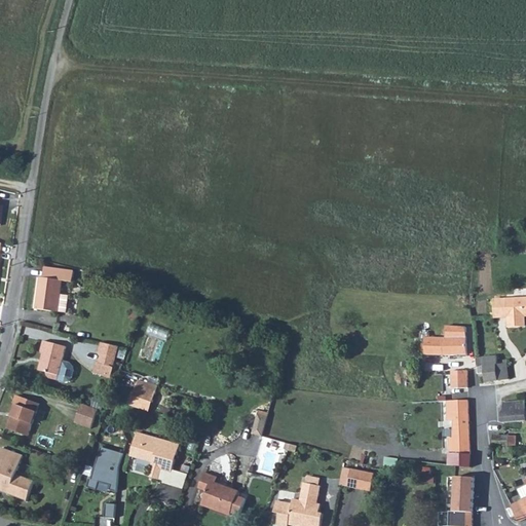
[(67,313),(69,296),(61,294),(63,280),(73,283),(74,272),(45,268),(44,278),(41,277),(37,309),(67,313)]
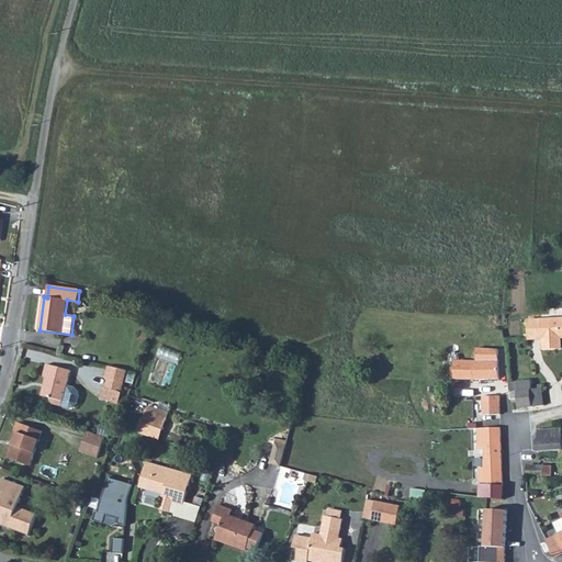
[(561,317),(541,319),(542,339),(543,350),(557,349),(557,343),(560,338),(561,338),(561,317)]
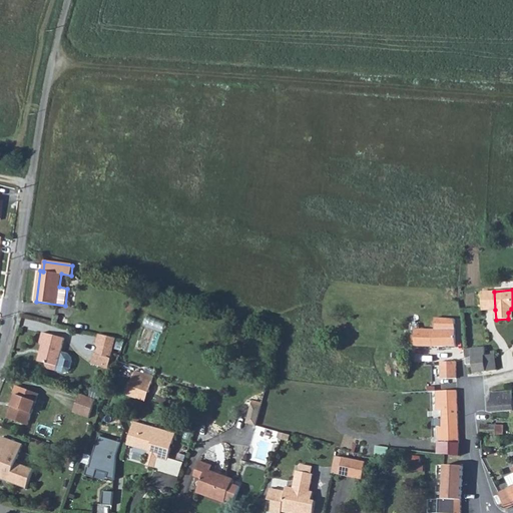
[(482,292),(483,311),(495,310),(494,292),(482,292)]
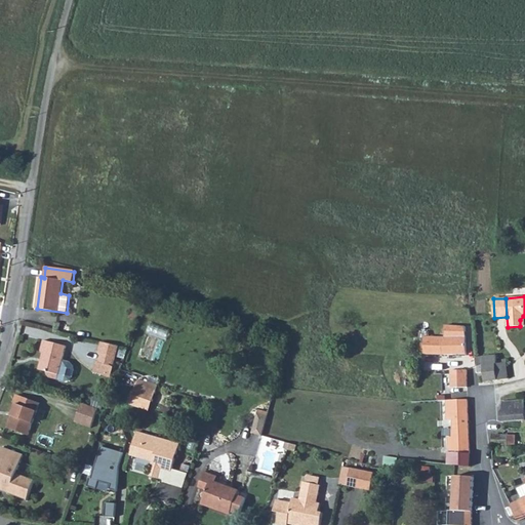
[(467,327),(445,326),(445,337),(425,337),(425,355),(467,355),(467,327)]
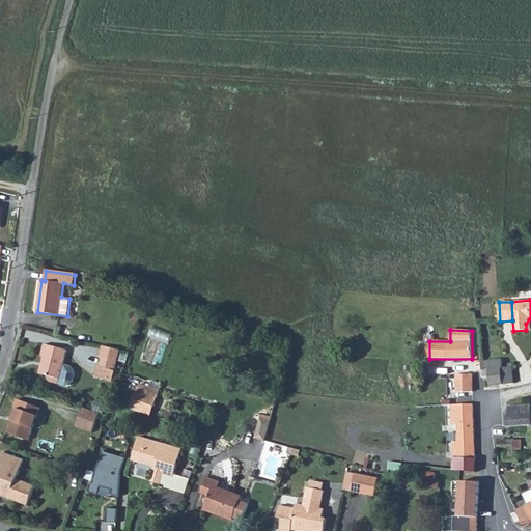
[(52,382),(58,384),(67,351),(45,344),(42,355),(45,356),(40,374),(48,376),(48,378),(48,379),(49,380),(49,381),(50,381),(50,382),(51,382),(52,382)]
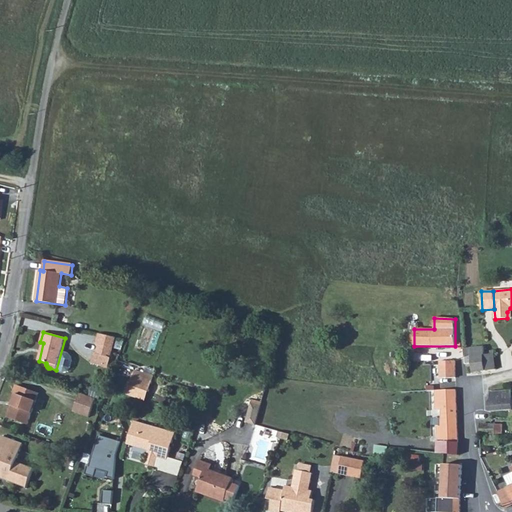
[(116,338),(99,333),(96,344),(99,345),(96,353),(111,357),(116,338)]
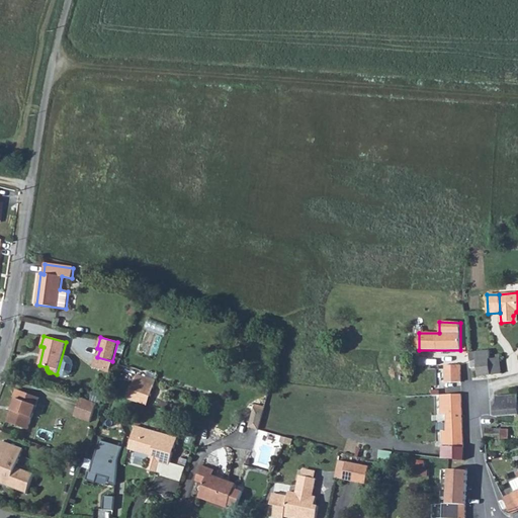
[(490,351),(469,353),(471,368),(478,367),(479,376),(501,373),(499,355),(496,355),(497,358),(491,359),(490,351)]
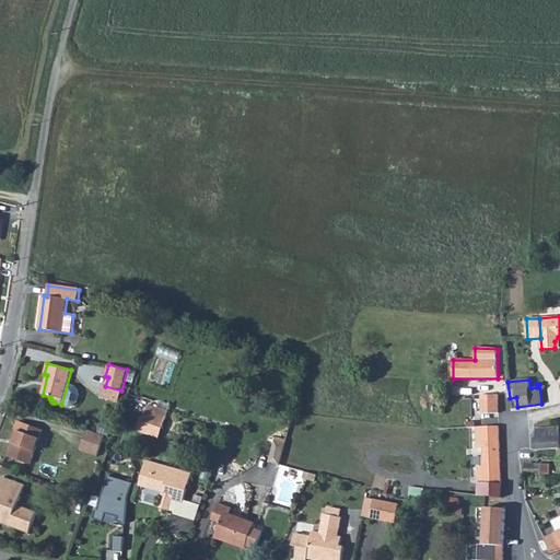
[(77,397),(79,385),(70,383),(67,395),(77,397)]
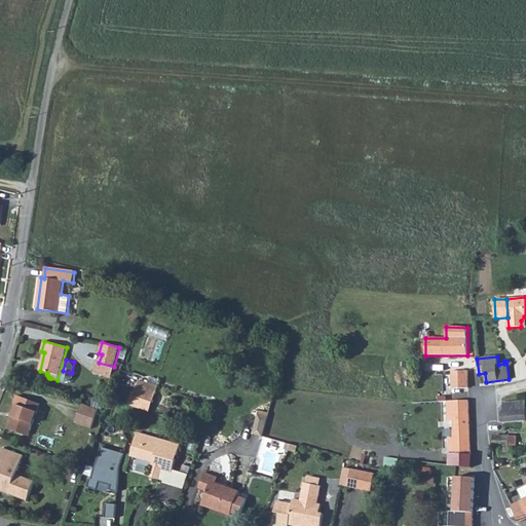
[(114,367),(99,363),(98,371),(112,374),(114,367)]
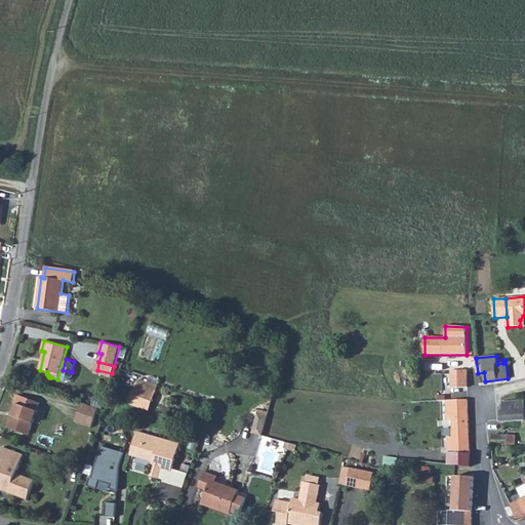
[(467,370),(451,370),(452,426),(469,428),(467,370)]
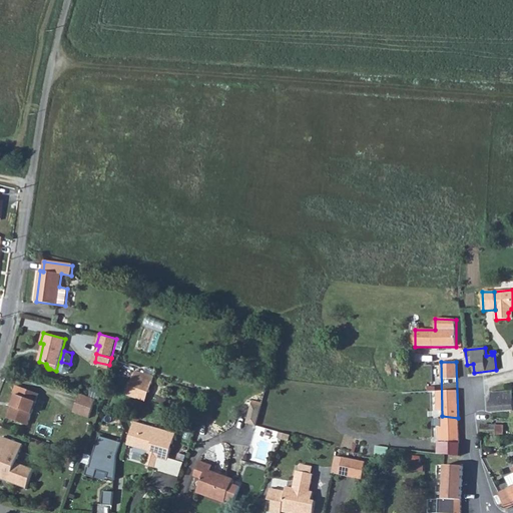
[(146,401),(154,378),(135,371),(132,381),(127,394),(146,401)]
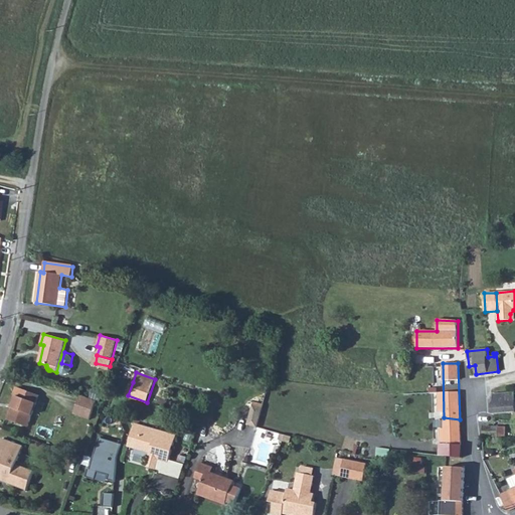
[(13,407),(9,420),(28,427),(39,395),(17,387),(14,395),(17,396),(14,403),(17,404),(15,408),(13,407)]
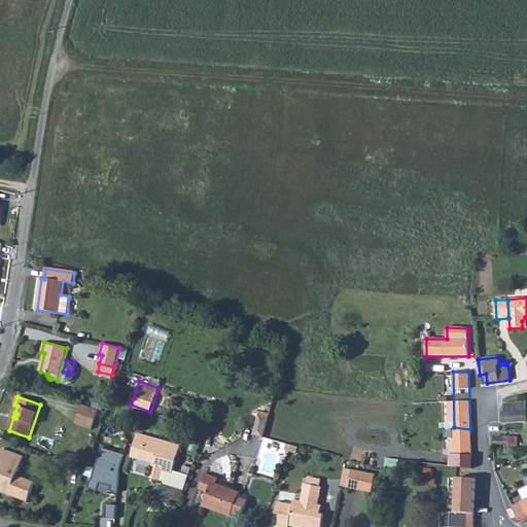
[(505,424),(526,422),(526,401),(504,403),(505,424)]
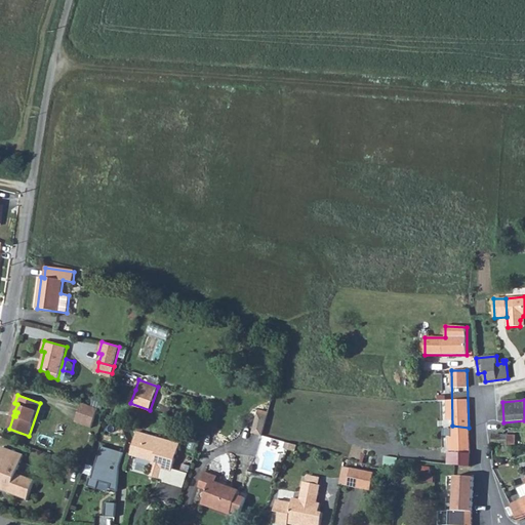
[(91,428),(98,409),(82,403),(75,421),(91,428)]
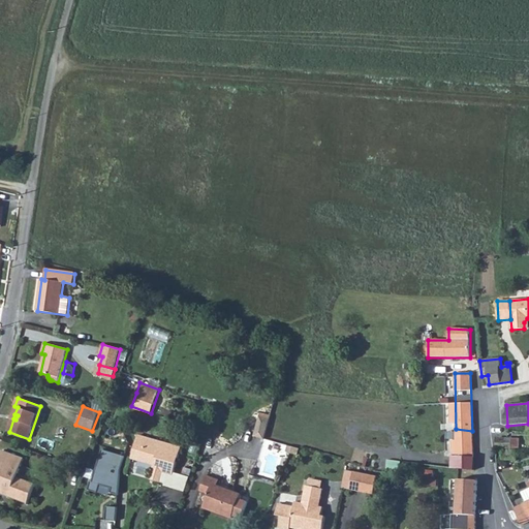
[(40,411),(37,421),(44,424),(49,414),(40,411)]
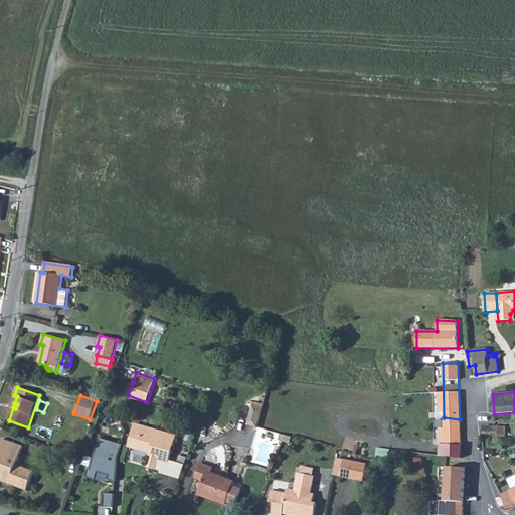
[(258,427),(263,408),(253,405),(247,424),(258,427)]
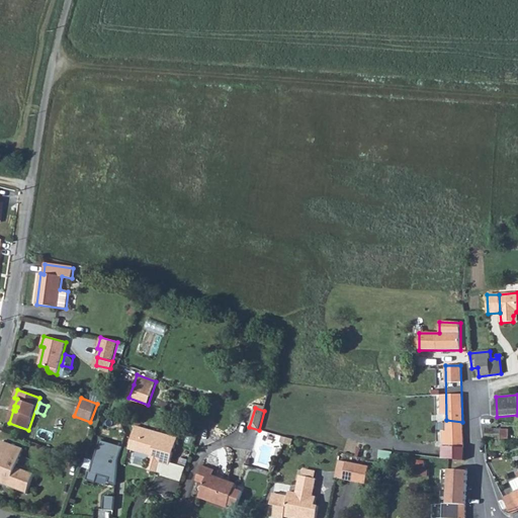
[(462,422),(446,420),(446,435),(462,437),(462,422)]
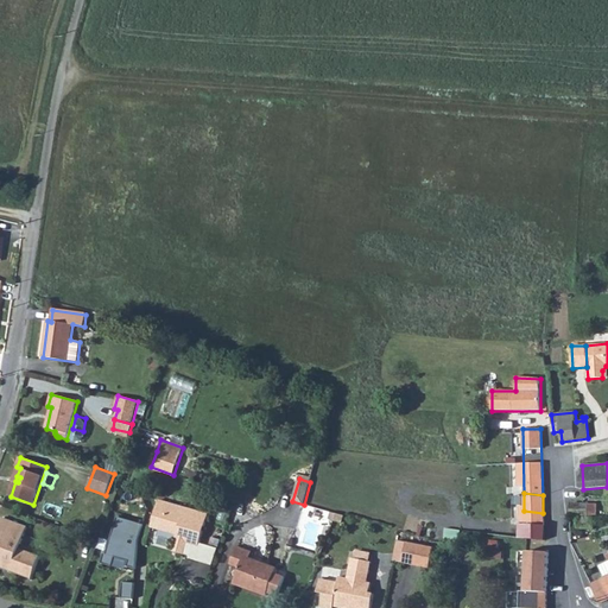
[(187,543),(200,546),(208,515),(187,508),(185,514),(165,508),(168,502),(160,501),(152,527),(160,530),(159,534),(177,539),(173,551),(183,555),(187,543)]
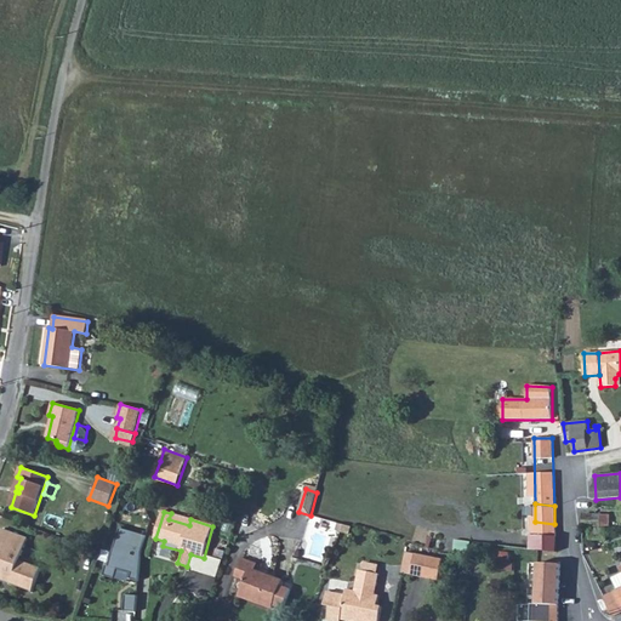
[(584,514),(584,527),(610,528),(610,514),(584,514)]
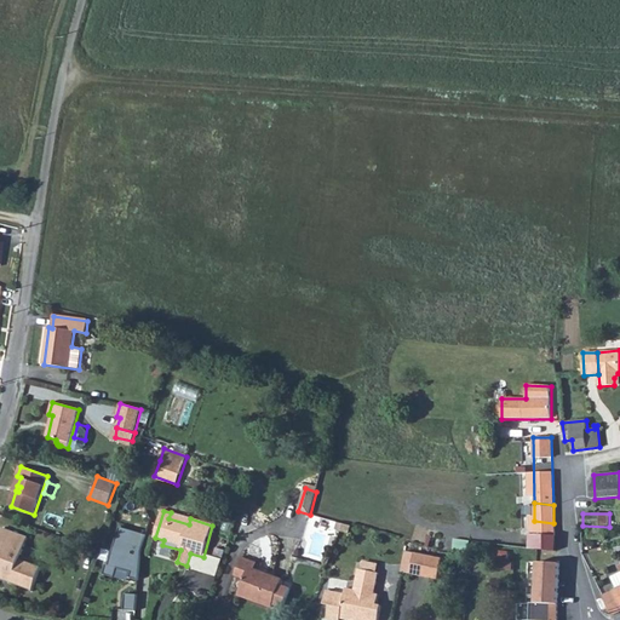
[(554,523),(534,521),(534,534),(555,535),(554,523)]
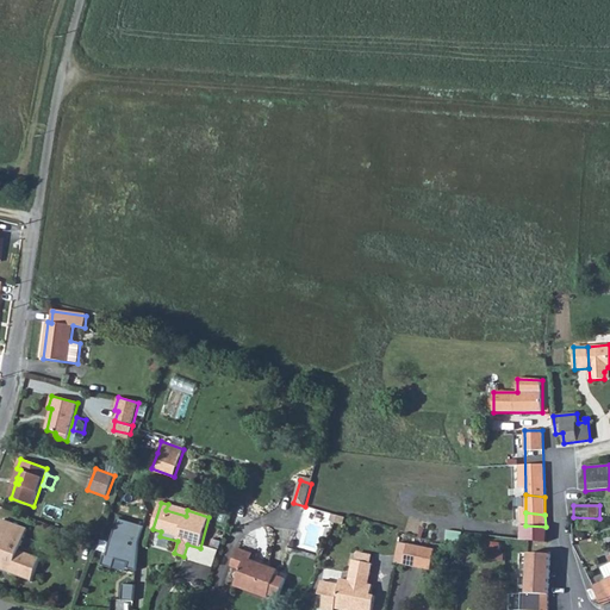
[(596,520),(580,518),(580,530),(596,530),(596,520)]
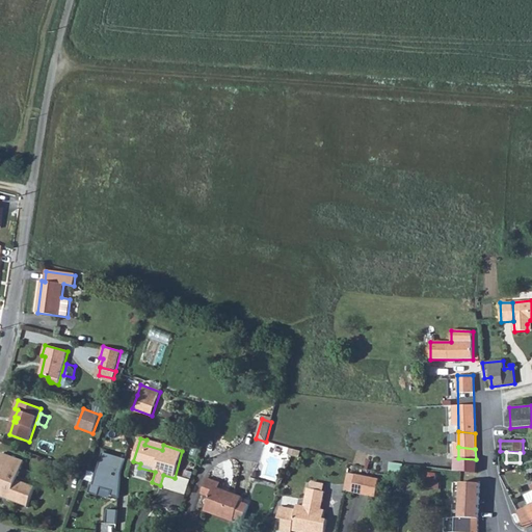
[(103,453),(94,485),(91,484),(89,494),(99,497),(101,487),(113,491),(111,496),(120,499),(122,474),(126,459),(103,453)]
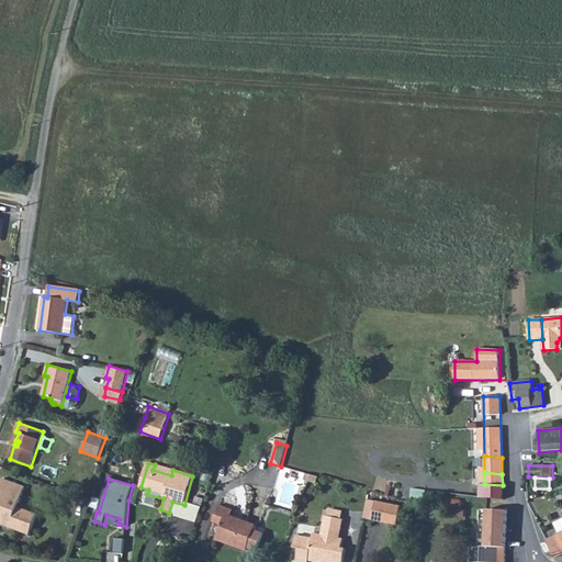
[(2,480),(0,485),(0,519),(1,519),(11,523),(9,527),(30,535),(37,515),(18,508),(25,487),(2,480)]
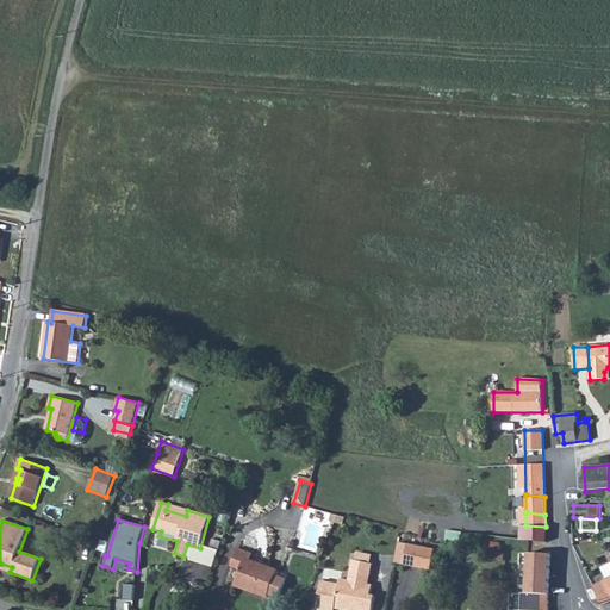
[(521,526),(522,540),(547,542),(546,527),(526,526),(521,526)]
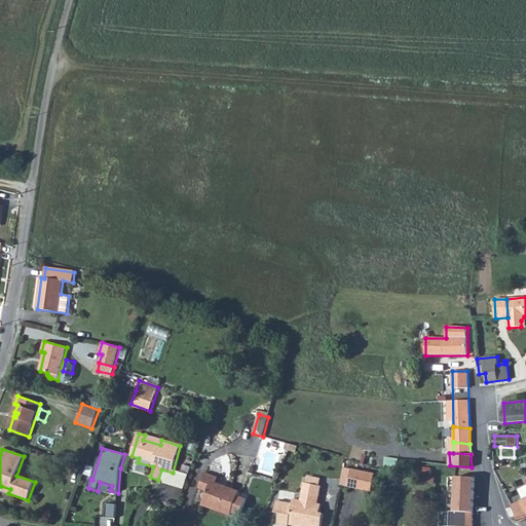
[(515,505),(513,506),(519,521),(525,518),(525,463),(522,464),(523,468),(525,467),(525,480),(525,486),(519,490),(523,499),(521,500),(515,505)]
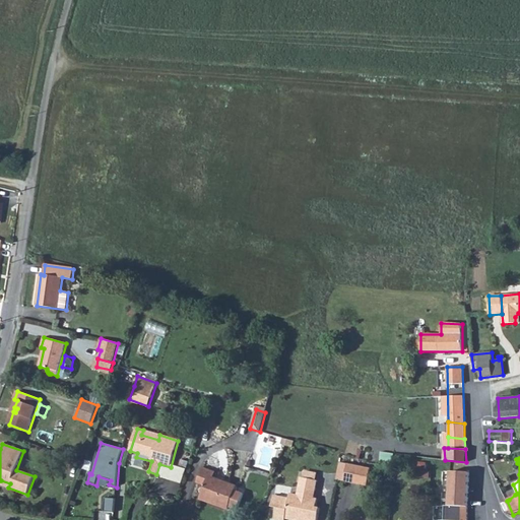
[(340,462),(336,479),(344,481),(347,464),(340,462)]
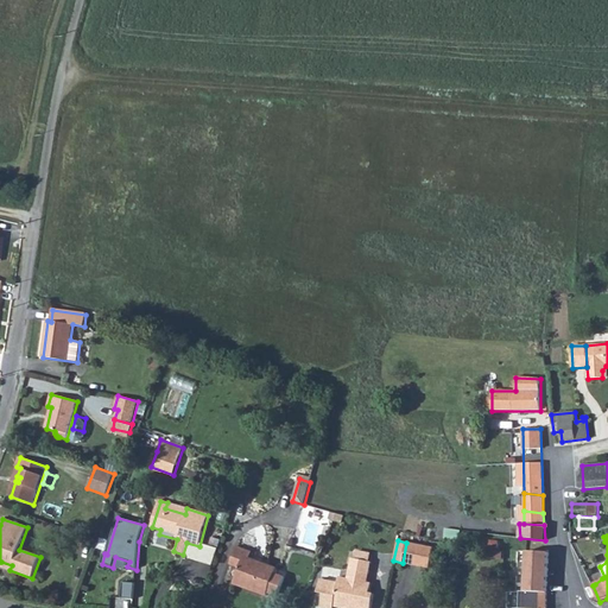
[(406,543),(403,563),(430,569),(434,548),(406,543)]
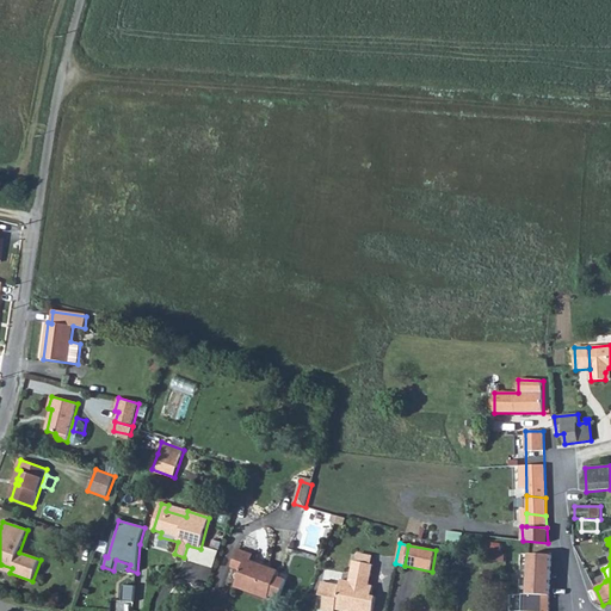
[(239,550),(232,567),(241,571),(235,587),(269,599),(272,588),(275,588),(277,588),(278,588),(279,587),(281,586),(281,585),(282,584),(281,582),(281,580),(279,580),(278,579),(276,579),(279,572),(251,561),(253,555),(239,550)]
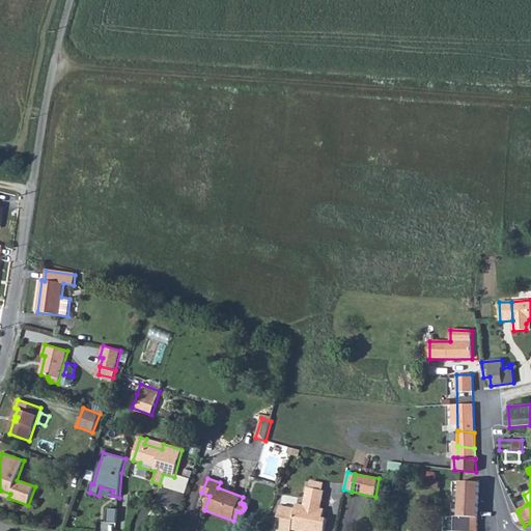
[(311,481),(310,488),(323,491),(324,483),(311,481)]
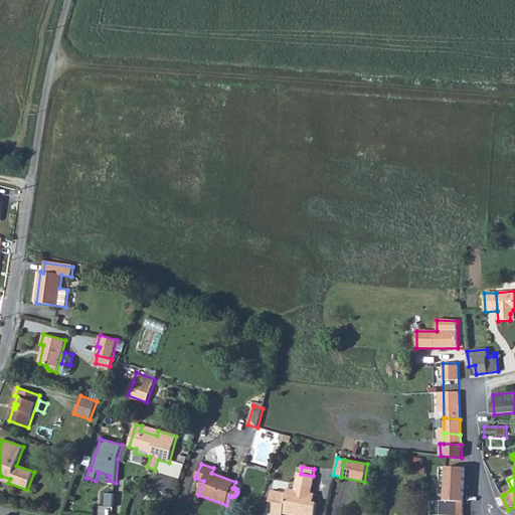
[(446,467),(446,484),(465,485),(465,468),(446,467)]
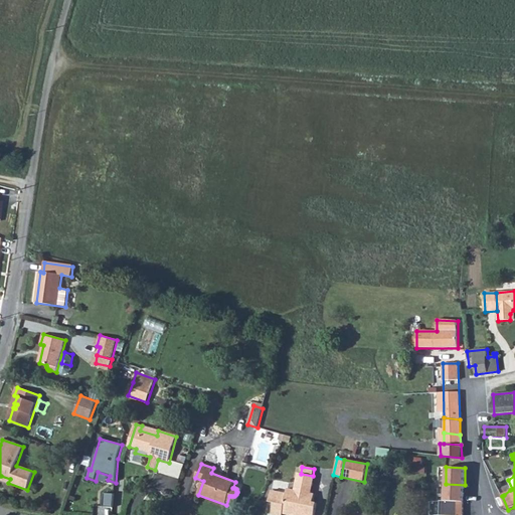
[(272,491),(270,502),(275,503),(272,514),(275,514),(283,514),(284,511),(290,513),(289,514),(314,514),(317,503),(313,502),(315,494),(311,493),(315,476),(313,476),(301,474),(299,473),(295,490),(288,489),(287,494),(272,491)]
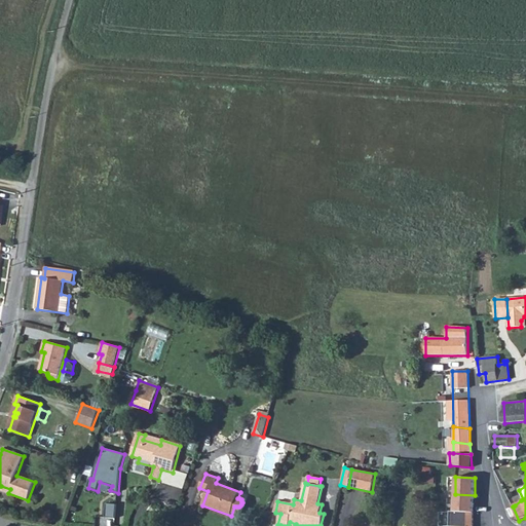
[(455,494),(454,513),(474,513),(475,495),(455,494)]
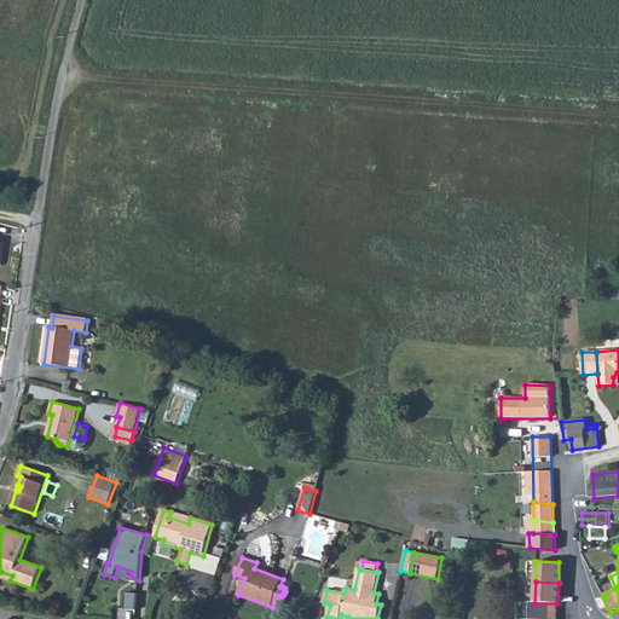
[(138,594),(126,594),(125,609),(137,611),(138,594)]
